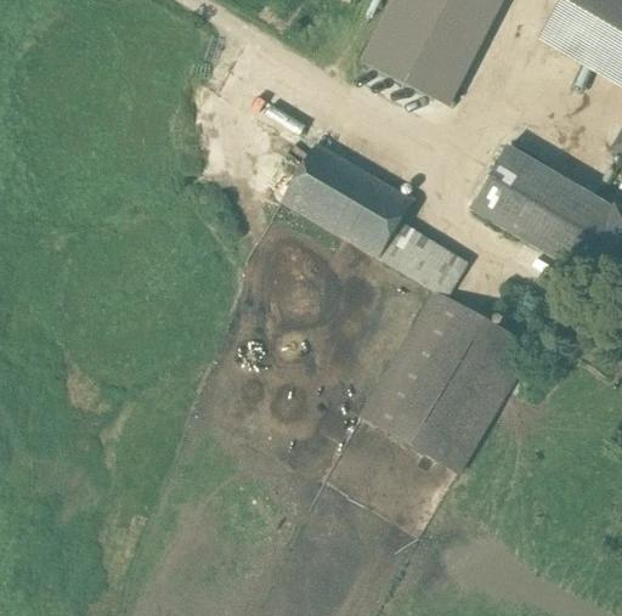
[(563,0),(542,37),(621,84),(621,0),(563,0)]
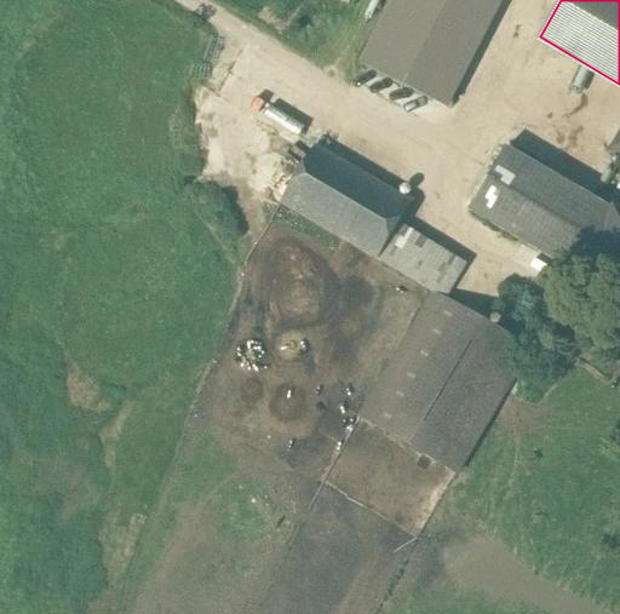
[(495,35),(463,16),(412,101),(445,120),(495,35)]
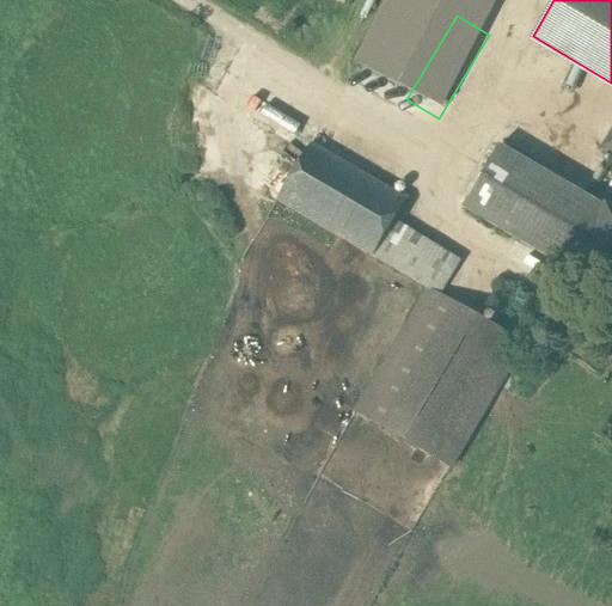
[(405,194),(311,139),(277,195),(372,251),(392,216),(405,194)]
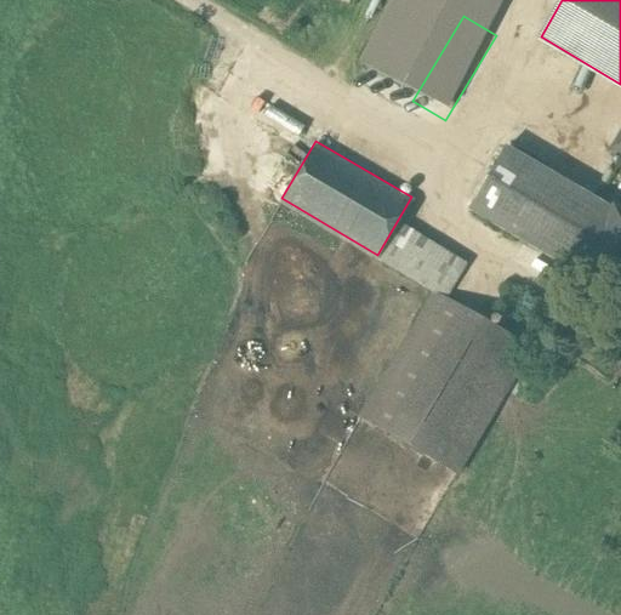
[(613,205),(506,143),(469,205),(576,267),(613,205)]
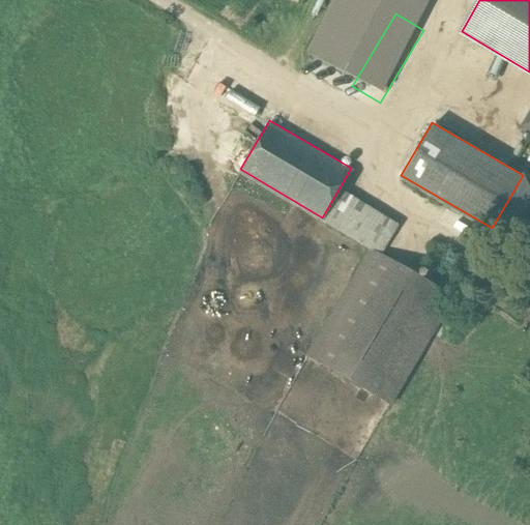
[(529,243),(529,176),(524,173),(523,175),(492,228),(490,230),(526,252),(529,243)]
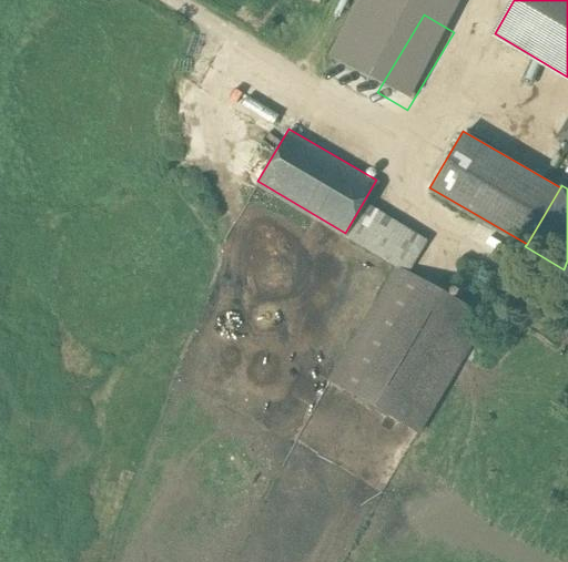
[(426,238),(364,201),(345,233),(396,263),(408,269),(409,268),(426,238)]
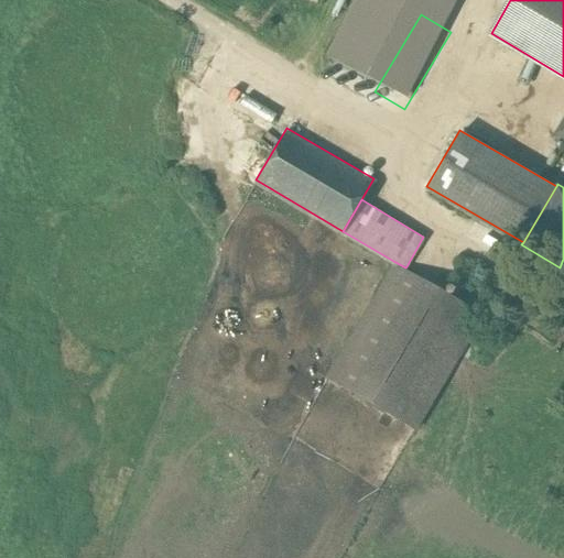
[(478,309),(405,267),(393,261),(327,375),(414,426),(459,350),(456,348),(478,309)]
